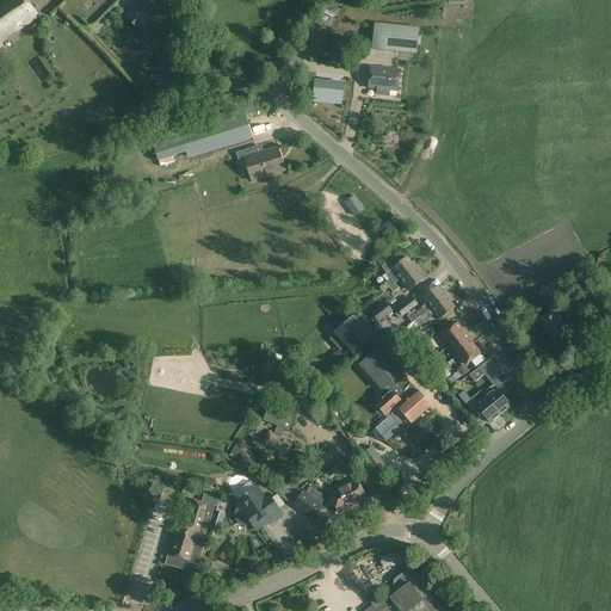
[(0,41),(39,17),(29,0),(10,0),(0,6),(0,41)]
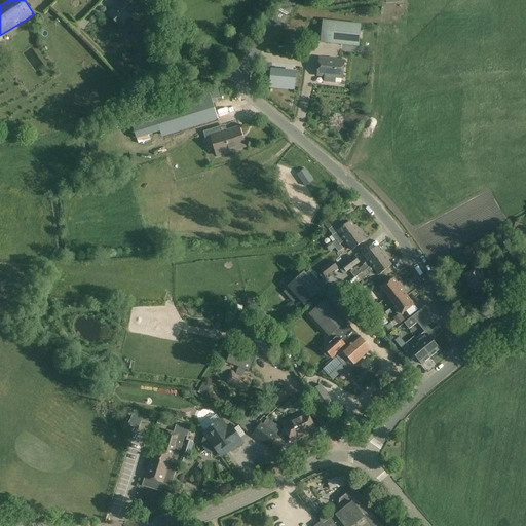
[(108,15),(121,29),(136,13),(122,0),(108,15)]
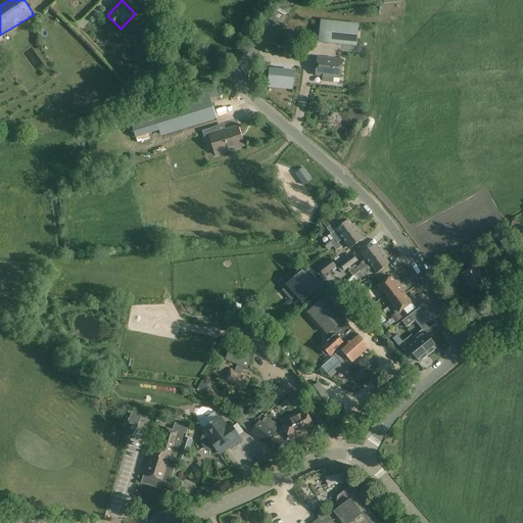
[(359,26),(335,22),(323,21),(320,42),(332,43),(357,46),(359,26)]
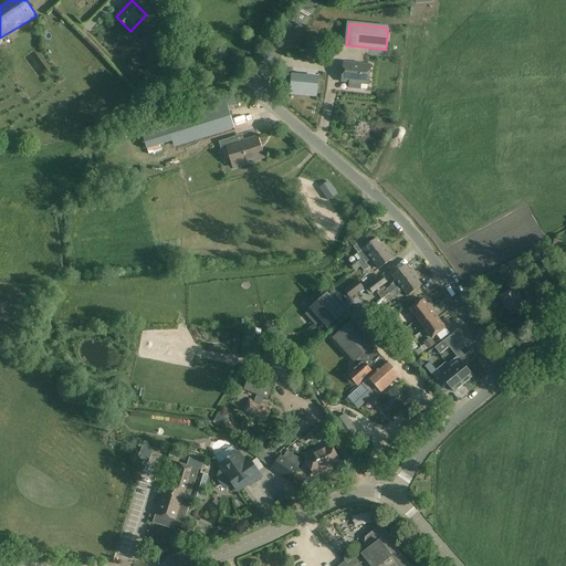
[(299,72),(304,63),(299,60),(293,69),(299,72)]
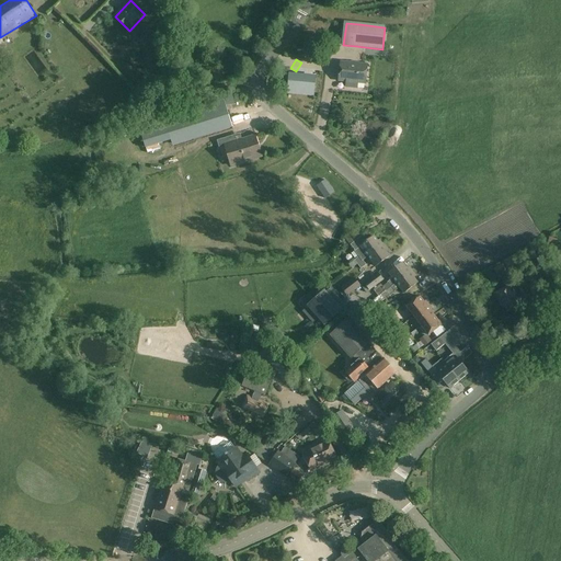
[(366,83),(368,66),(342,63),(340,81),(366,83)]
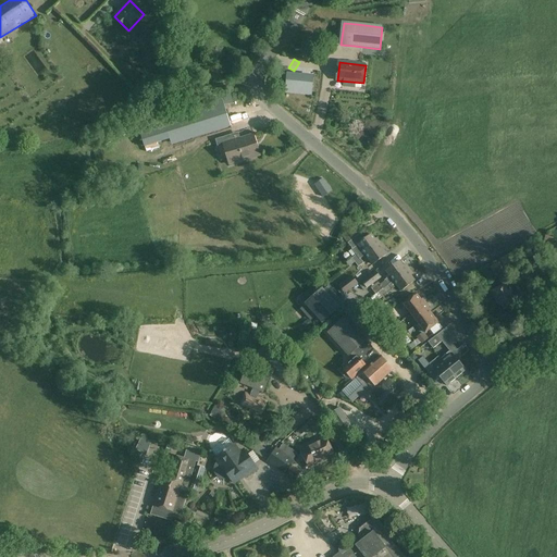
[(285,93),(311,96),(313,79),(287,76),(285,93)]
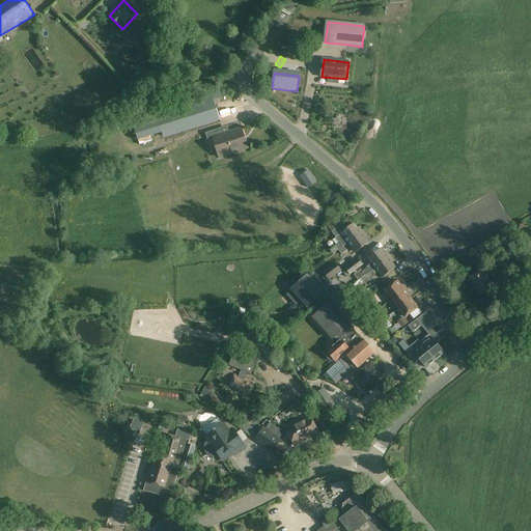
[(133,123),(138,141),(163,133),(164,139),(219,121),(211,99),(133,123)]
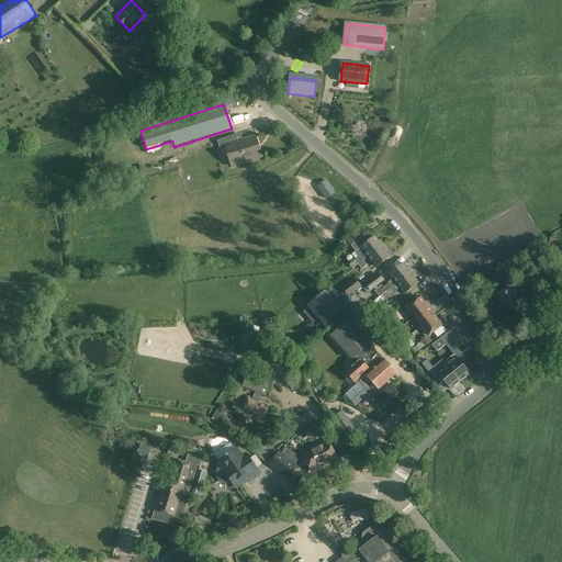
[(220,149),(226,147),(232,167),(262,158),(256,136),(243,139),(240,134),(217,141),(220,149)]
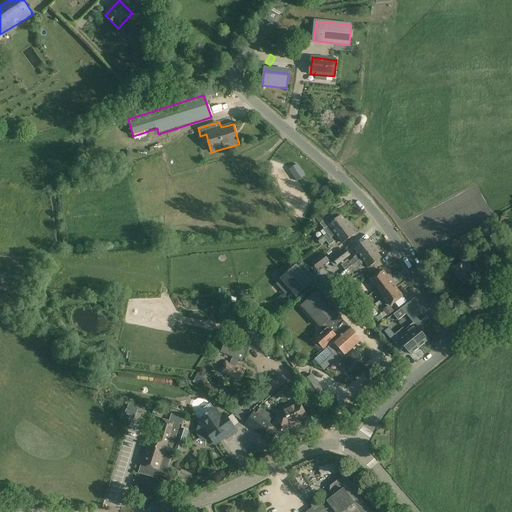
[(298,164),(289,170),(297,182),(306,176),(298,164)]
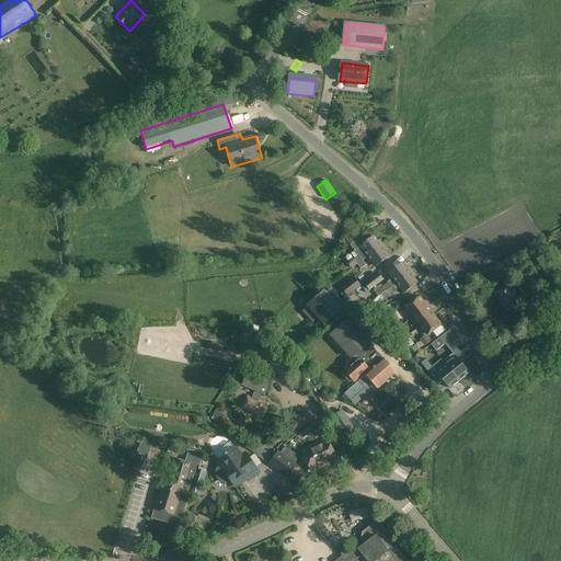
[(364,261),(368,258),(385,245),(381,241),(379,242),(375,237),(368,241),(364,236),(351,245),(359,258),(361,256),(364,261)]
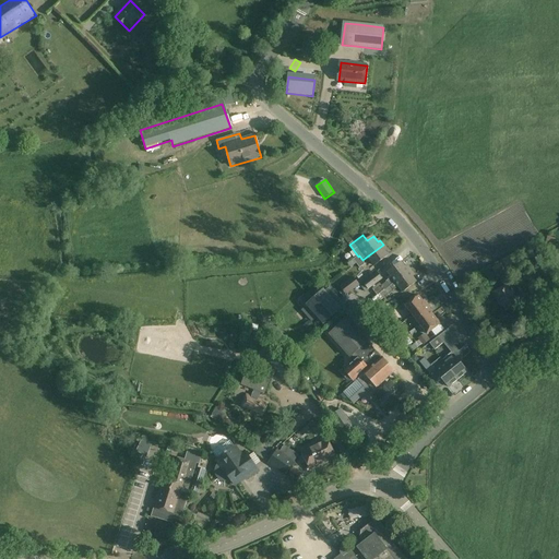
[(555,239),(548,237),(546,245),(552,247),(555,239)]
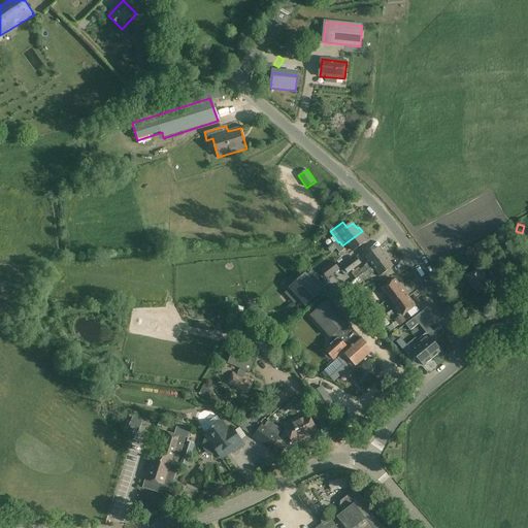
[(365,234),(362,231),(347,242),(354,252),(367,241),(363,236),(365,234)]
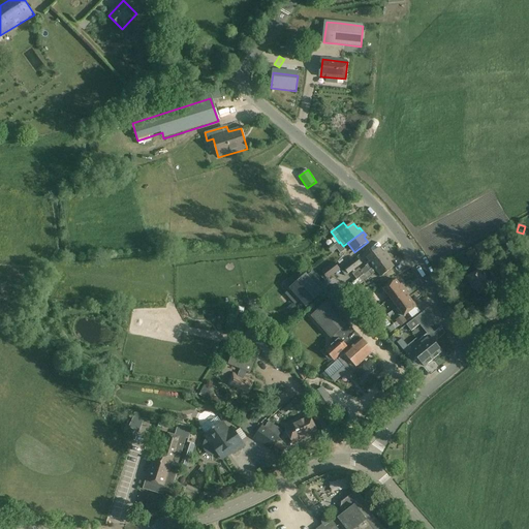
[(367,267),(370,271),(390,256),(386,252),(384,253),(380,248),(367,258),(371,263),(366,267),(367,267)]
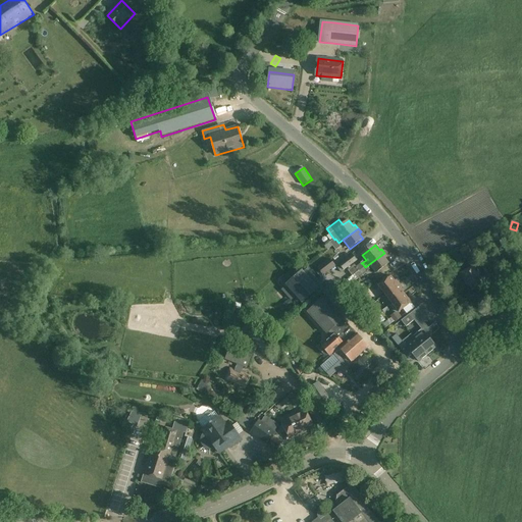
[(411,249),(419,260),(422,257),(415,247),(411,249)]
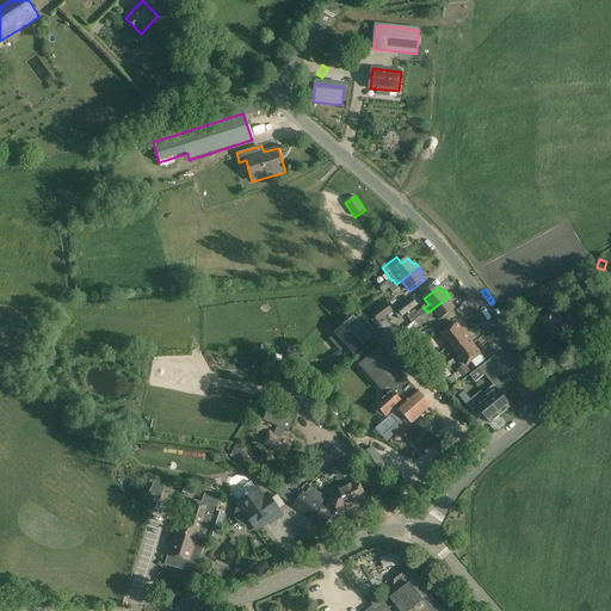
[(431,319),(437,314),(440,320),(456,309),(451,302),(454,301),(450,296),(427,313),(431,318),(431,319)]
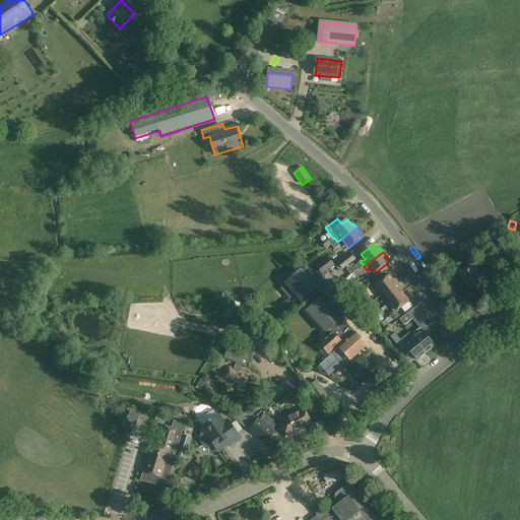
[(340,263),(344,269),(354,261),(355,260),(351,254),(350,255),(340,263)]
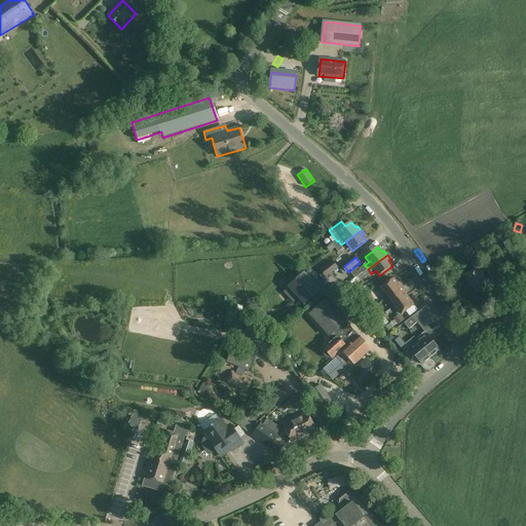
[(339,269),(338,268),(333,261),(321,270),(327,279),(339,269)]
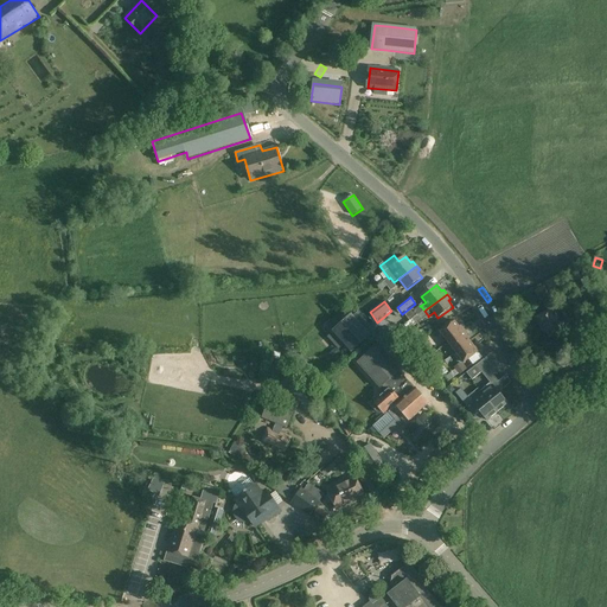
[(536,319),(544,334),(547,332),(550,338),(563,332),(556,320),(558,319),(554,310),(536,319)]
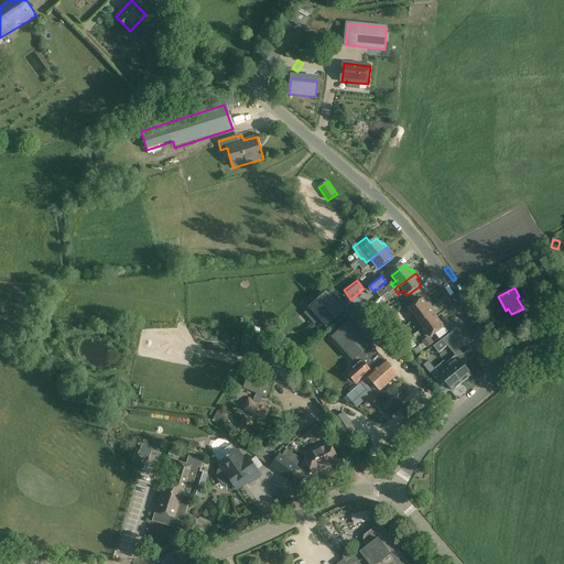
[(398,293),(394,289),(389,293),(383,296),(387,302),(392,297),(398,293)]
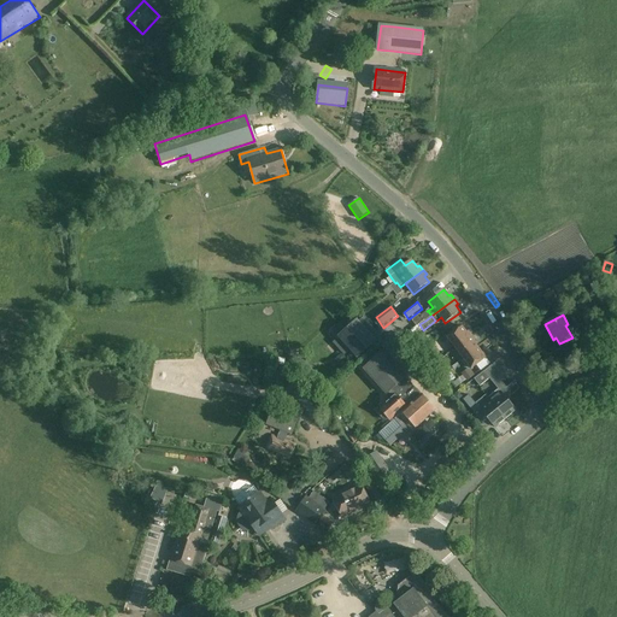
[(598,319),(605,334),(612,330),(604,316),(598,319)]
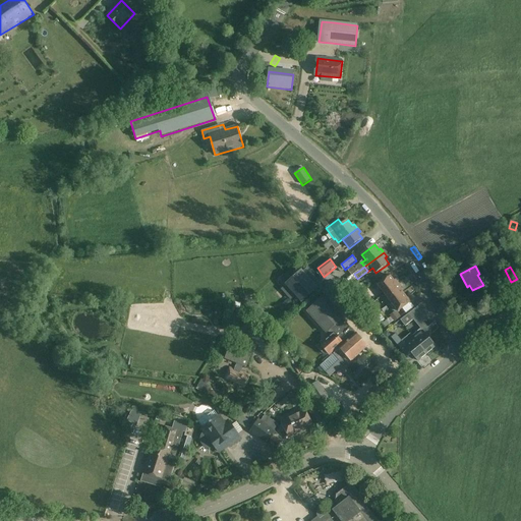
[(296,277),(291,272),(281,281),(288,289),(289,287),(301,301),(316,289),(301,272),(296,277)]
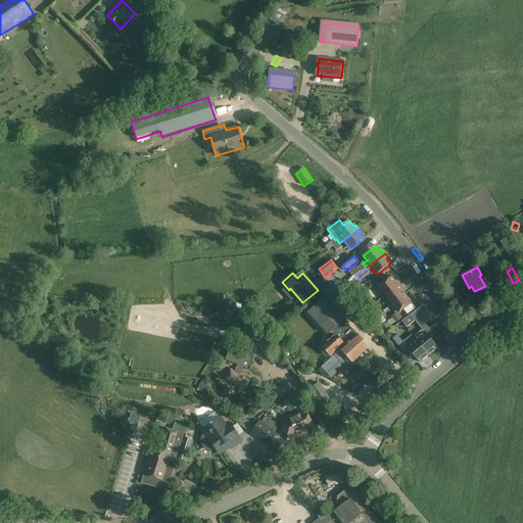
[(386,295),(400,285),(397,281),(396,282),(392,277),(380,286),(386,295)]
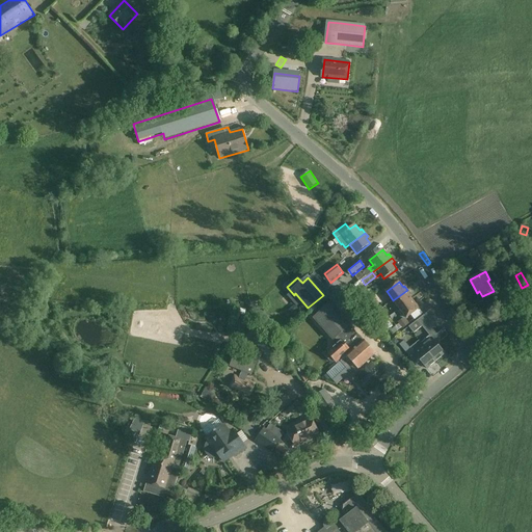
[(362,288),(348,297),(355,307),(369,297),(362,288)]
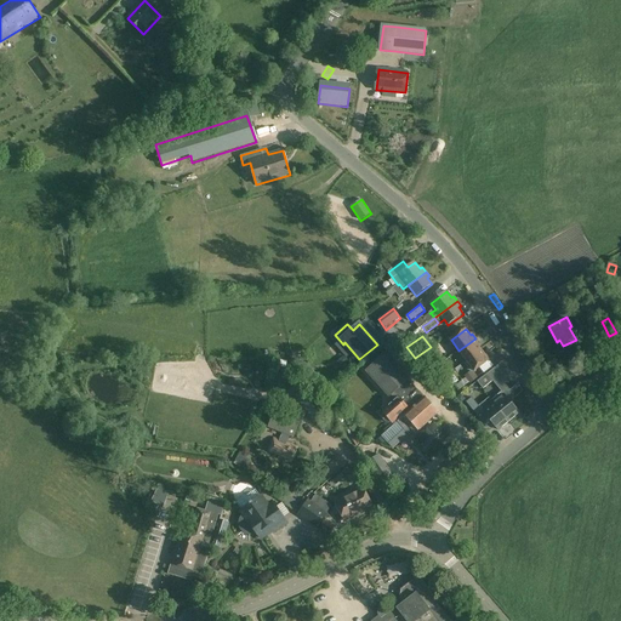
[(459,351),(467,362),(482,349),(477,345),(479,343),(476,339),(459,351)]
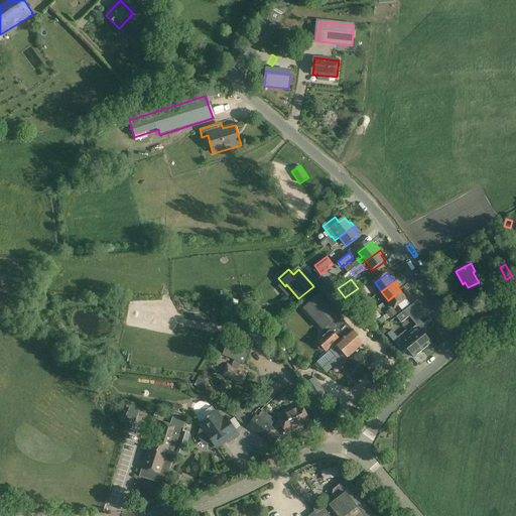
[(400,290),(388,300),(395,309),(408,298),(405,294),(404,295),(400,290)]
